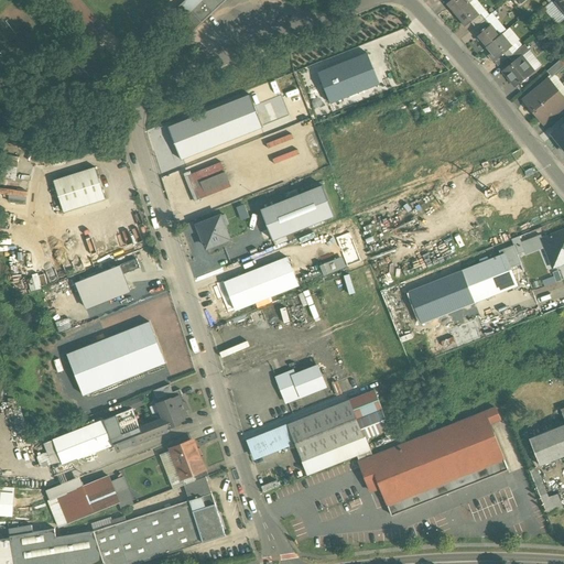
[(202,0),(196,6),(208,18),(226,0),(202,0)]
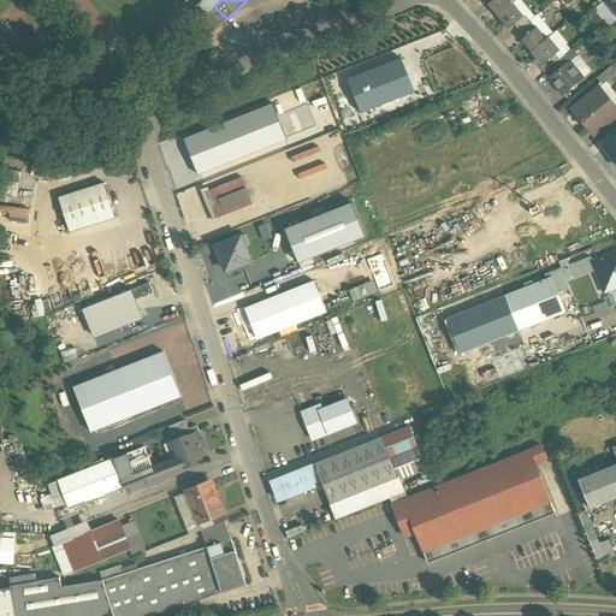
[(513,4),(508,0),(489,0),(486,3),(498,16),(513,4)]
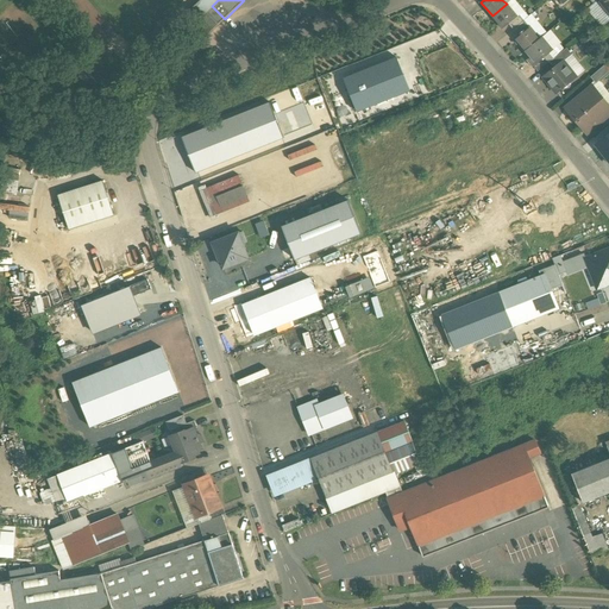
[(608,22),(608,14),(597,0),(588,8),(603,27),(608,22)]
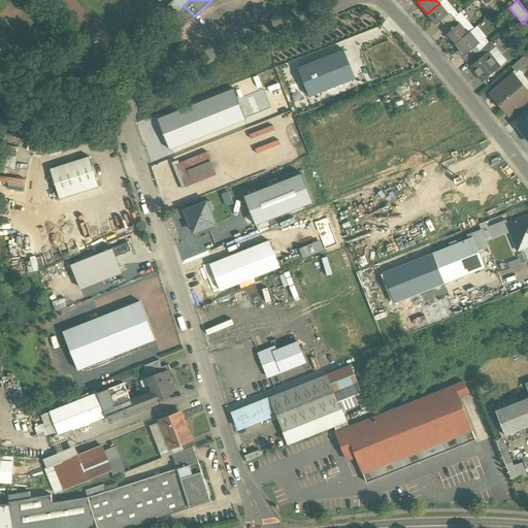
[(527,0),(518,0),(527,12),(527,0)]
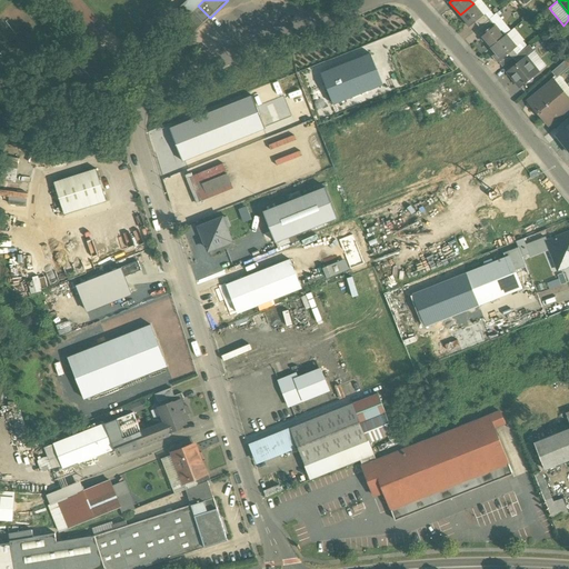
[(482,16),(473,3),(460,15),(469,27),(475,22),(482,16)]
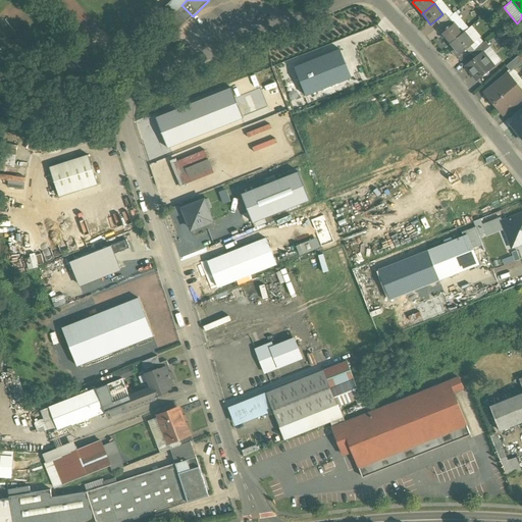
[(193,16),(181,5),(176,10),(187,21),(193,16)]
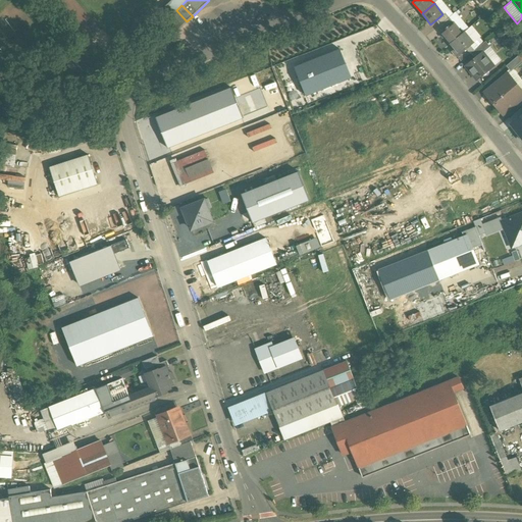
[(173,12),(166,19),(176,31),(187,21),(176,10),(173,12)]
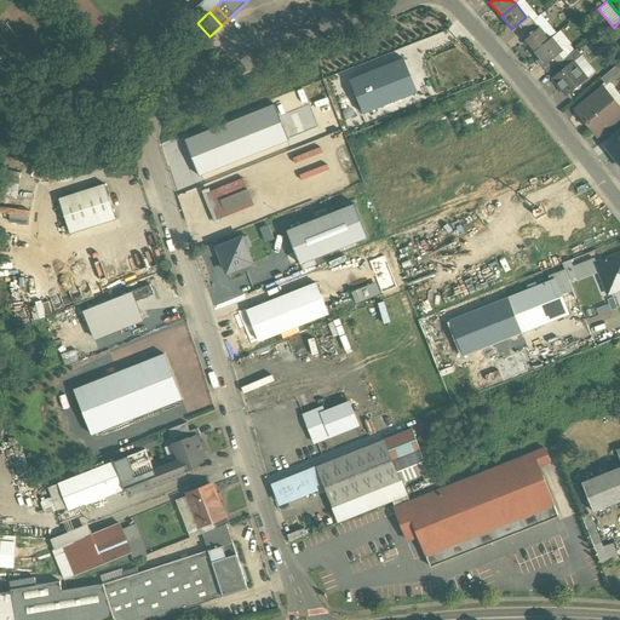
[(526,17),(517,24),(522,30),(533,21),(528,15),(526,17)]
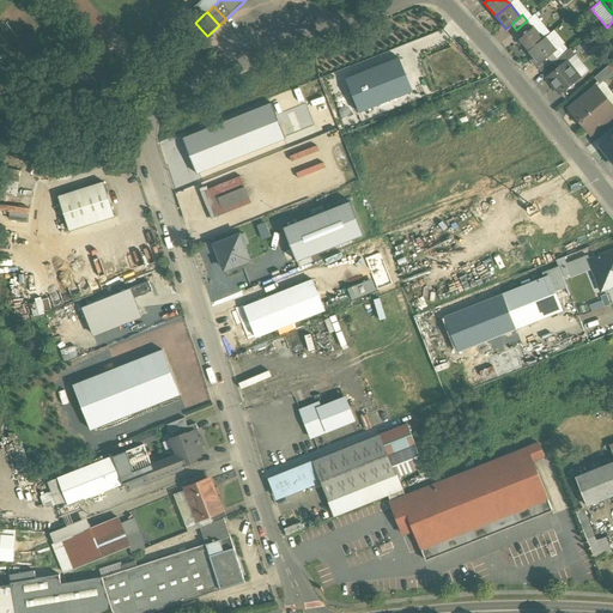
[(550,34),(534,14),(527,20),(532,26),(542,40),(546,37),(550,34)]
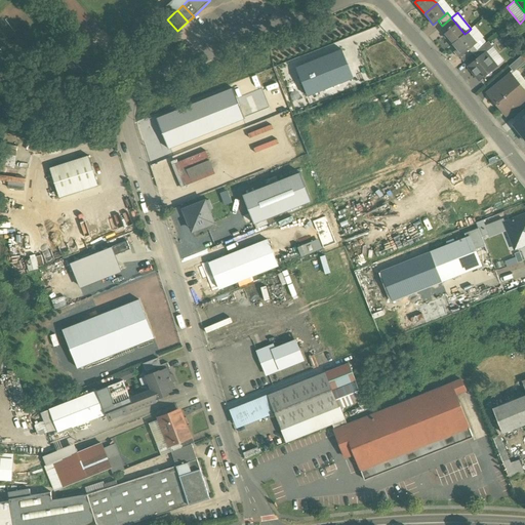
[(451,17),(442,26),(446,30),(455,23),(451,17)]
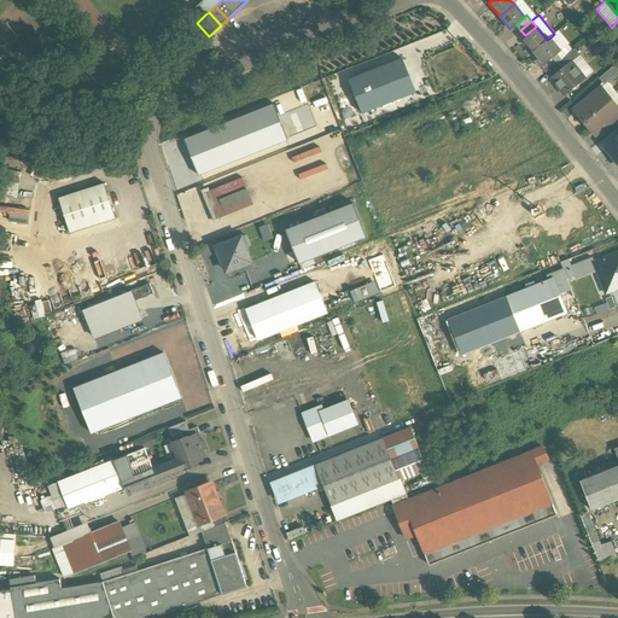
[(547,40),(536,27),(525,35),(522,38),(534,52),(547,40)]
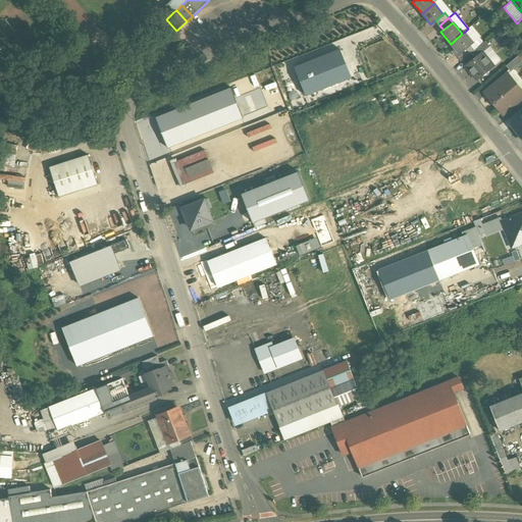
[(479,39),(470,28),(468,29),(465,32),(474,43),(479,39)]
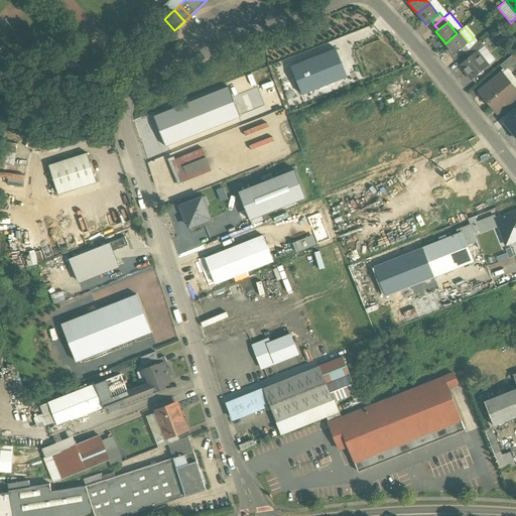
[(469,42),(460,31),(457,33),(466,44),(469,42)]
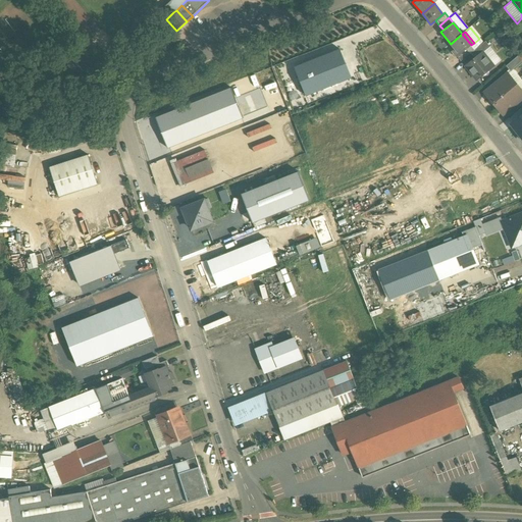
[(471,45),(462,34),(451,44),(455,49),(460,55),(471,45)]
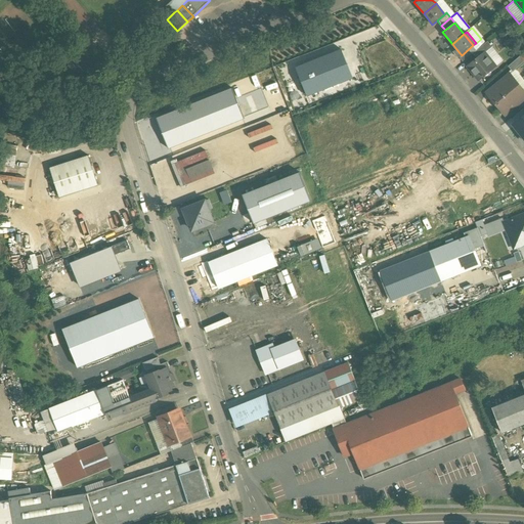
[(485,43),(481,39),(476,43),(473,45),(477,50),(485,43)]
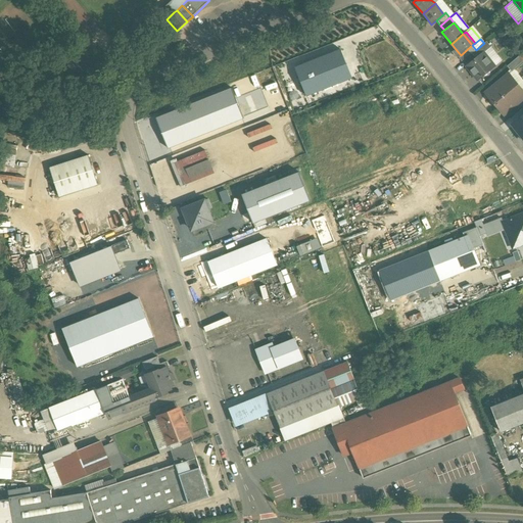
[(490,47),(486,42),(484,43),(476,50),(472,53),(476,58),(483,52),(483,53),(490,47)]
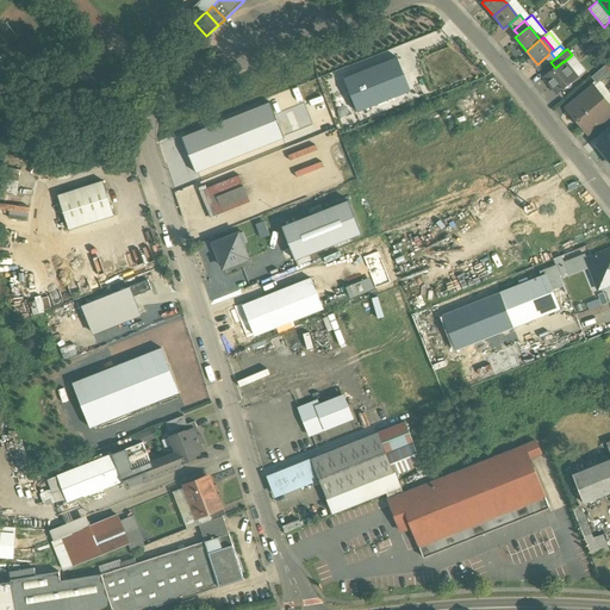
[(585,72),(572,55),(564,62),(577,78),(585,72)]
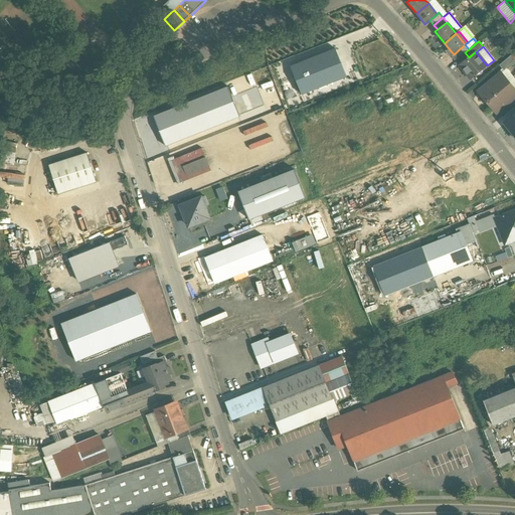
[(291,66),(302,95),(346,77),(336,49),(291,66)]
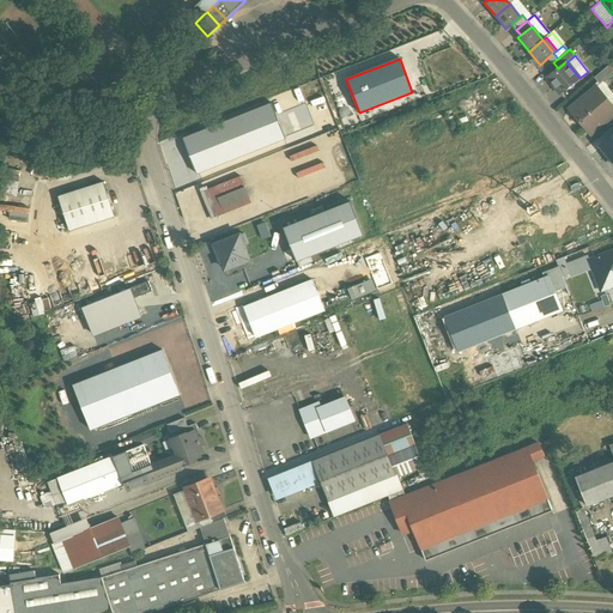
[(566,62),(566,61),(558,68),(547,77),(560,93),(580,78),(566,62)]
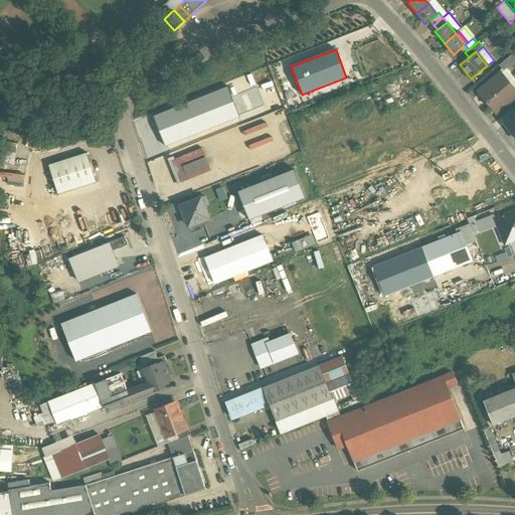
[(514,60),(511,55),(499,65),(503,70),(504,70),(506,68),(514,60)]
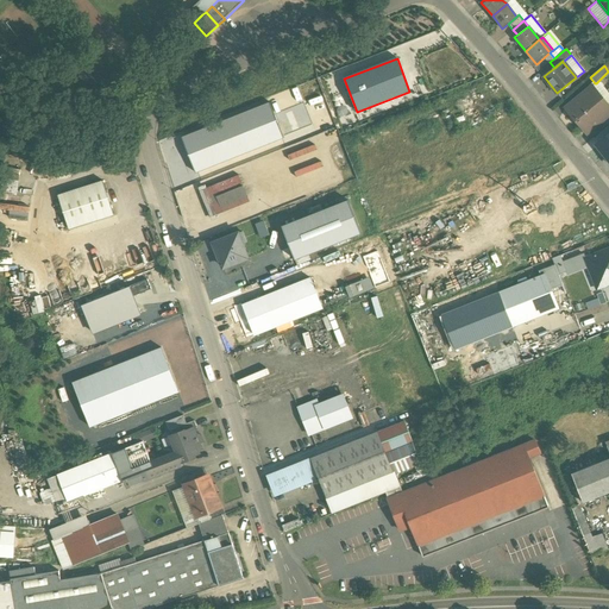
[(608,93),(598,81),(596,83),(595,83),(591,86),(602,99),(608,93)]
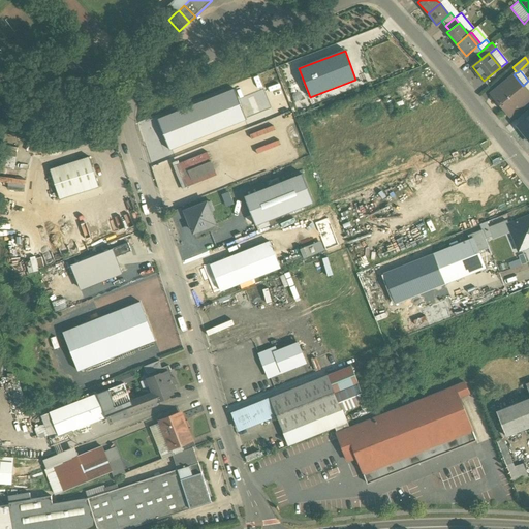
[(514,74),(492,93),(501,104),(523,86),(514,74)]
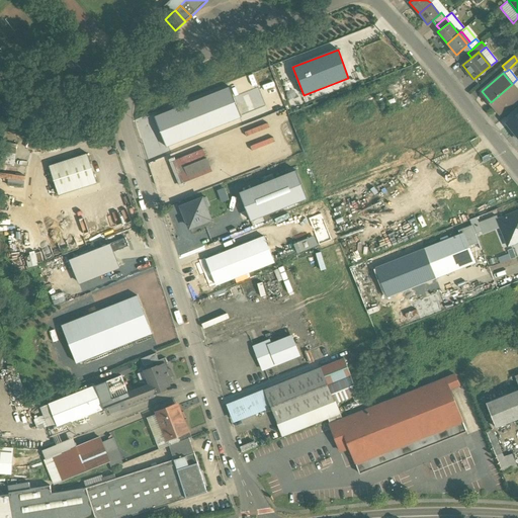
[(517,91),(512,84),(491,102),(500,113),(517,98),(517,91)]
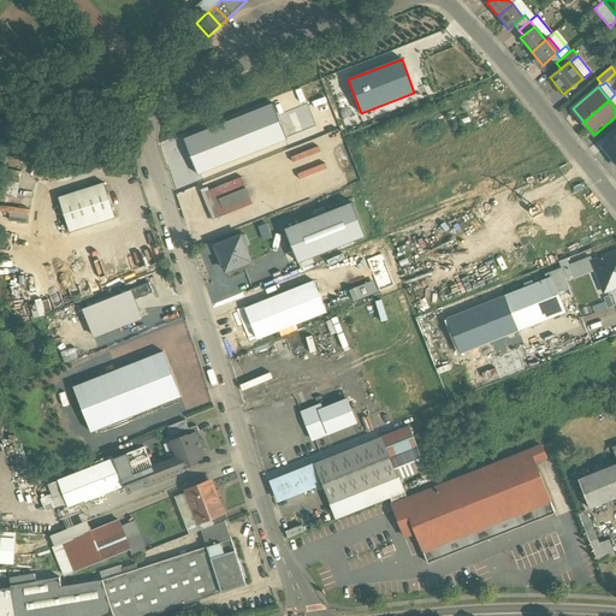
[(184,140),(199,176),(288,140),(273,104),(184,140)]
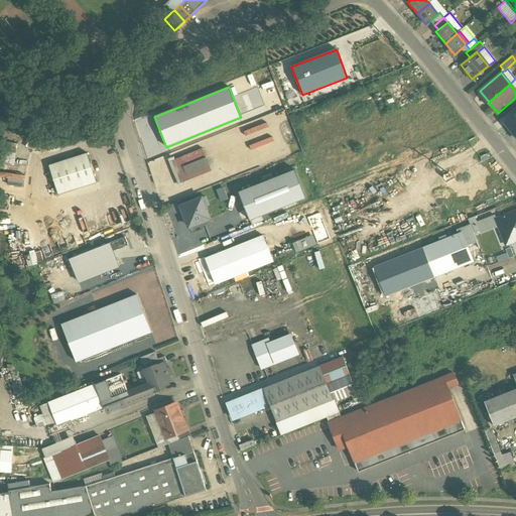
[(515,114),(505,123),(513,132),(515,129),(515,114)]
